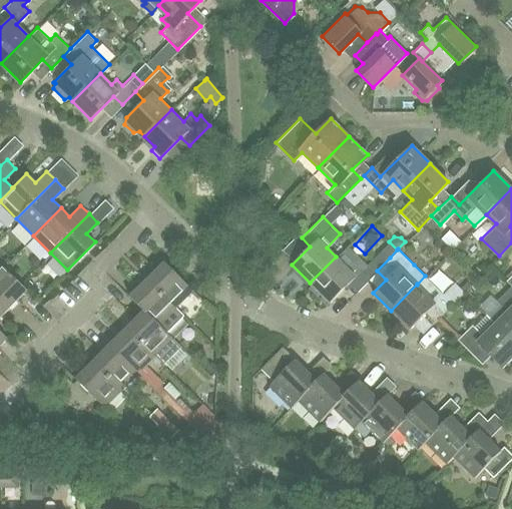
[(329,301),(360,270),(362,268),(371,276),(376,271),(377,271),(390,258),(381,249),(366,265),(356,255),(345,266),(336,257),(310,283),(329,301)]
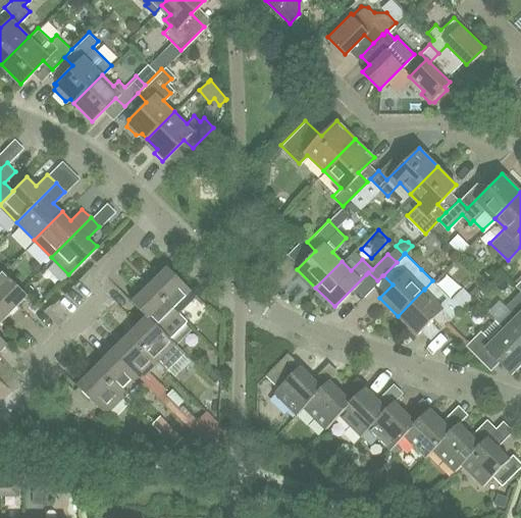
[(196,294),(167,265),(149,282),(177,311),(196,294)]
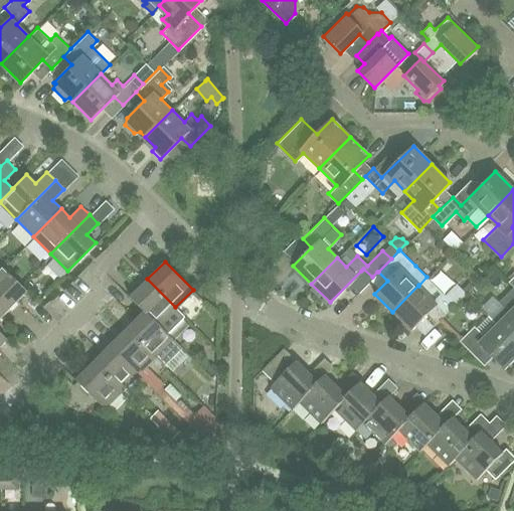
[(27,290),(0,263),(0,298),(9,307),(27,290)]
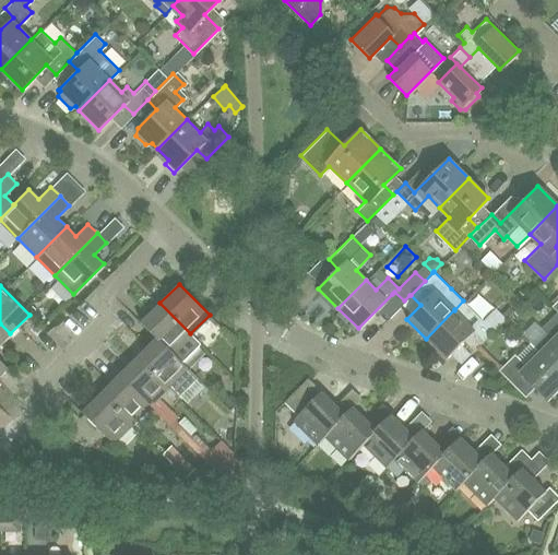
[(476,346),(493,330),(505,317),(495,307),(482,319),(463,300),(454,310),(454,309),(426,339),(444,357),(459,344),(469,354),(476,346)]
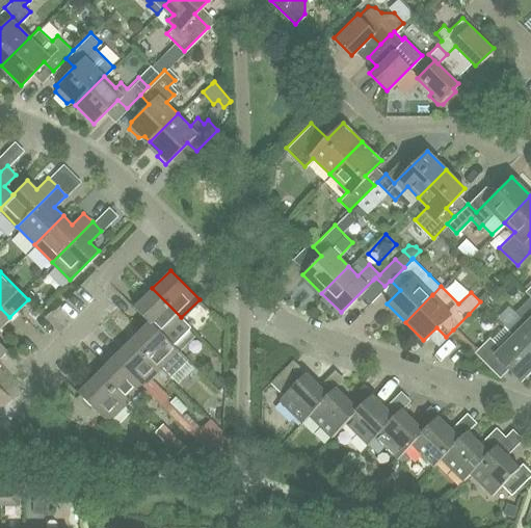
[(181,317),(152,288),(134,307),(149,321),(150,320),(163,335),(164,335),(173,343),(190,325),(181,317)]
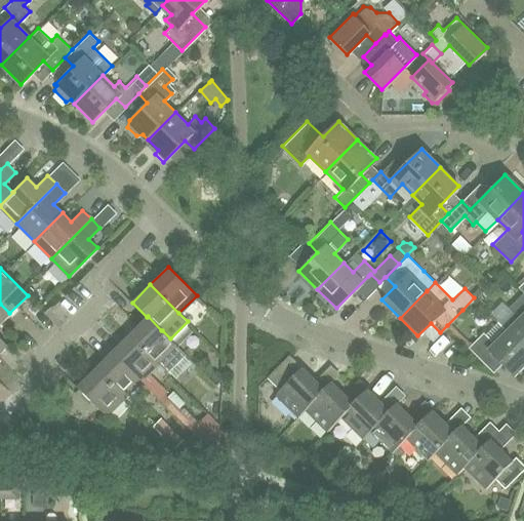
[(523,292),(523,291),(508,306),(513,311),(500,324),(504,327),(504,326),(523,347),(523,292)]
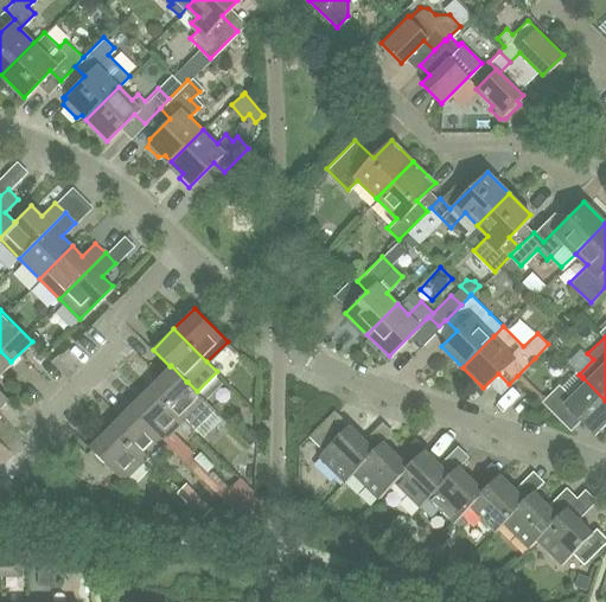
[(0,372),(11,362),(0,351),(0,372)]
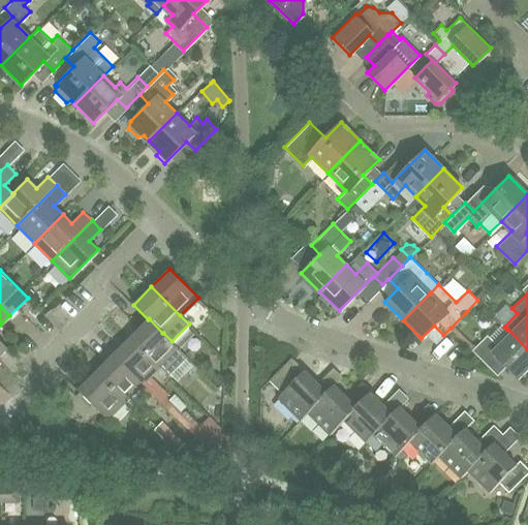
[(186,356),(172,341),(163,333),(162,333),(149,318),(148,319),(131,336),(159,365),(167,373),(186,356)]
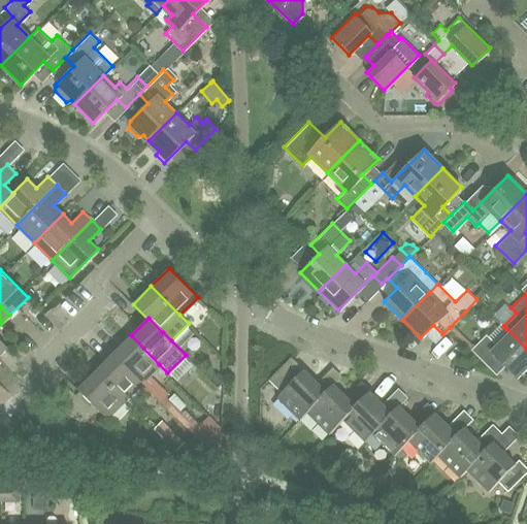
[(517,377),(526,365),(526,349),(506,328),(506,329),(503,326),(499,322),(487,334),(486,332),(470,348),(495,372),(504,364),(517,377)]
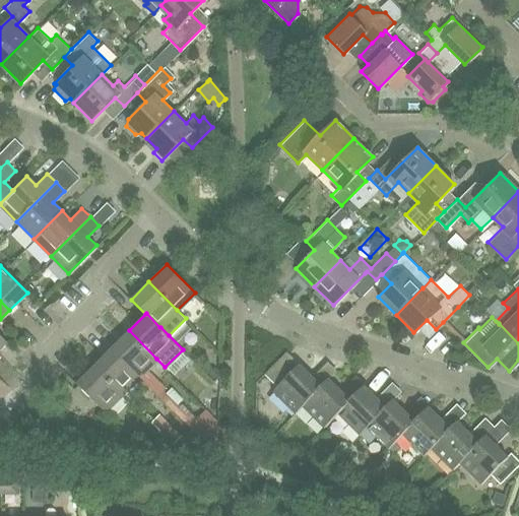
[(147,369),(156,359),(129,330),(112,347),(140,376),(147,369)]
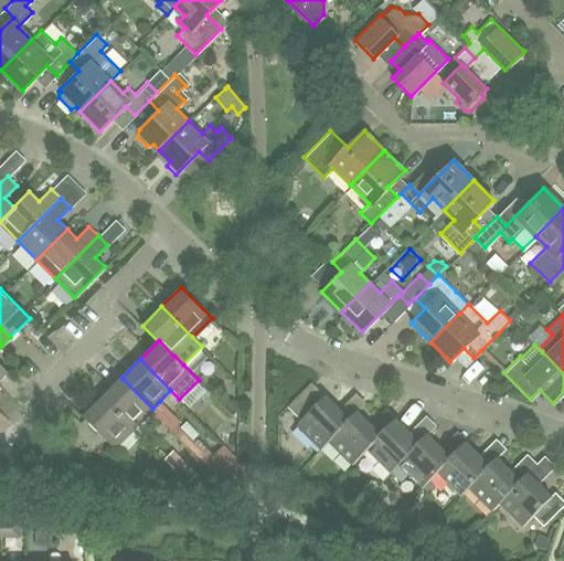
[(134,427),(152,409),(121,378),(103,397),(134,427)]
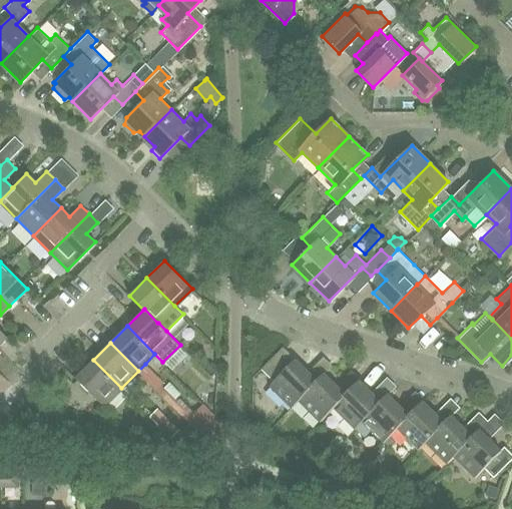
[(317,380),(316,379),(282,346),(261,367),(273,380),(269,384),(291,407),(298,400),(298,399),(317,380)]
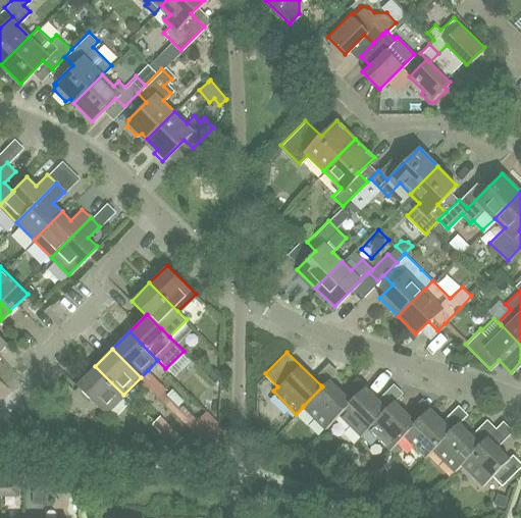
[(105,413),(123,395),(95,366),(76,384),(105,413)]
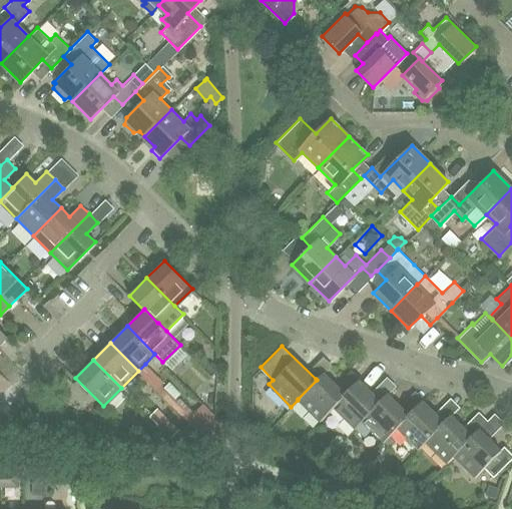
[(210,376),(216,370),(216,368),(211,363),(204,370),(210,376)]
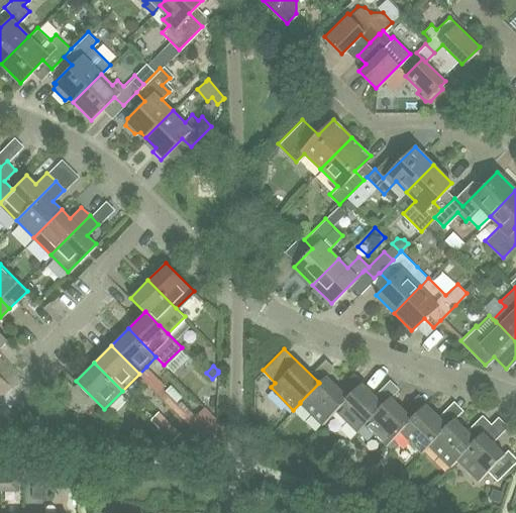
[(334,409),(362,382),(364,380),(354,371),(338,387),(325,375),(318,382),(319,383),(300,402),(300,403),(321,423),(335,409),(334,409)]
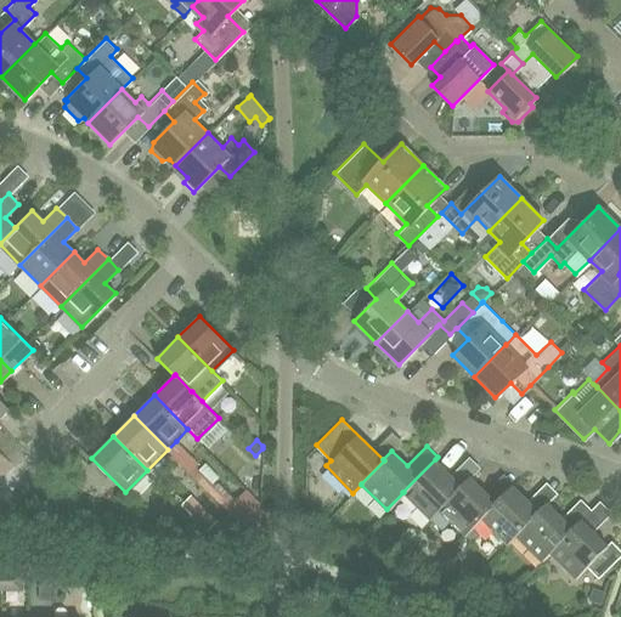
[(438,508),(469,475),(458,464),(449,473),(435,459),(402,492),(404,492),(429,518),(438,508)]
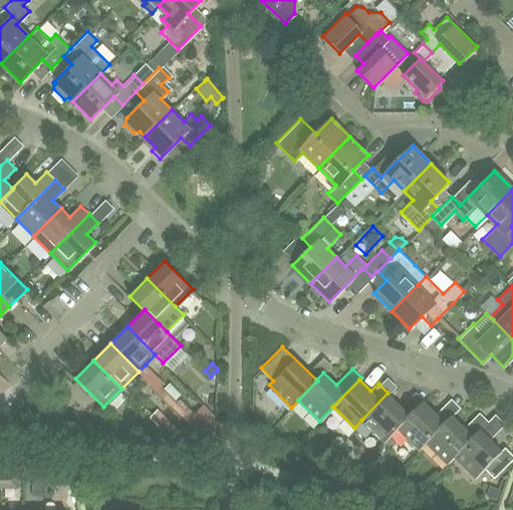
[(194,413),(181,400),(177,403),(174,401),(181,394),(169,383),(159,393),(173,406),(186,420),(194,413)]
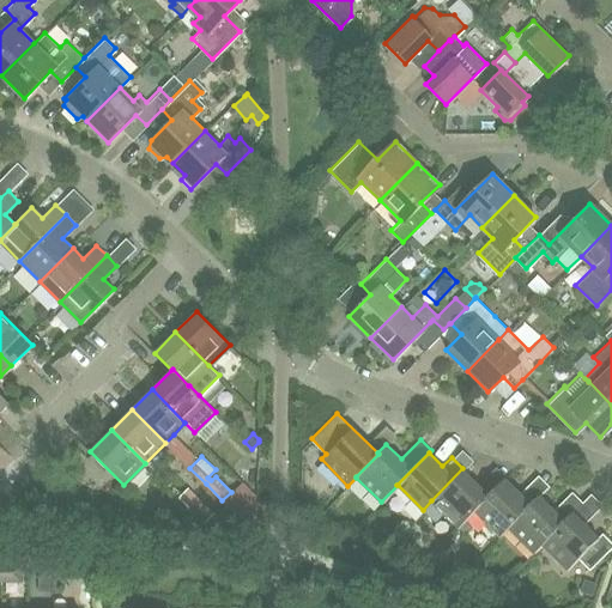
[(258,464),(243,463),(242,482),(256,484),(258,464)]
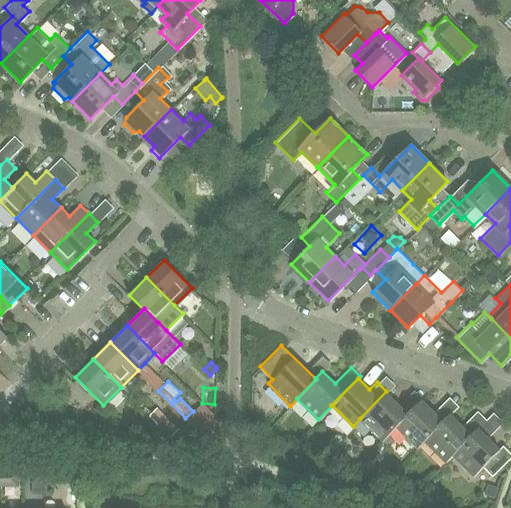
[(408,413),(408,412),(386,391),(360,418),(387,444),(393,438),(389,434),(396,426),(395,425),(408,413)]
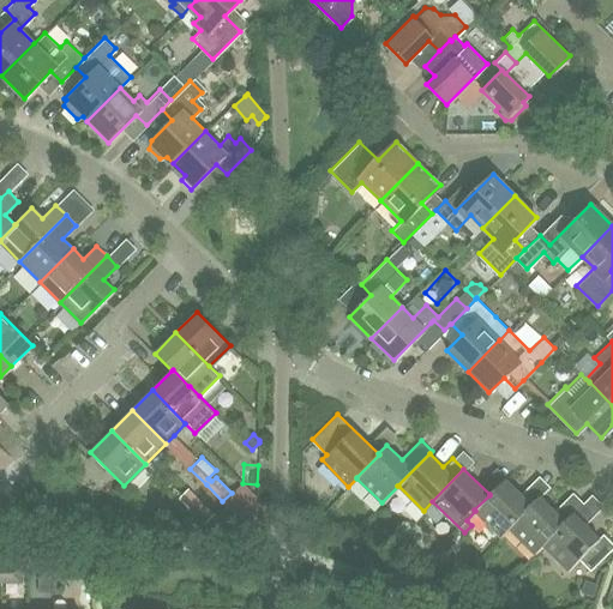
[(509,528),(540,495),(529,484),(521,492),(506,477),(490,494),(490,495),(474,510),(475,511),(502,536),(510,528),(509,528)]
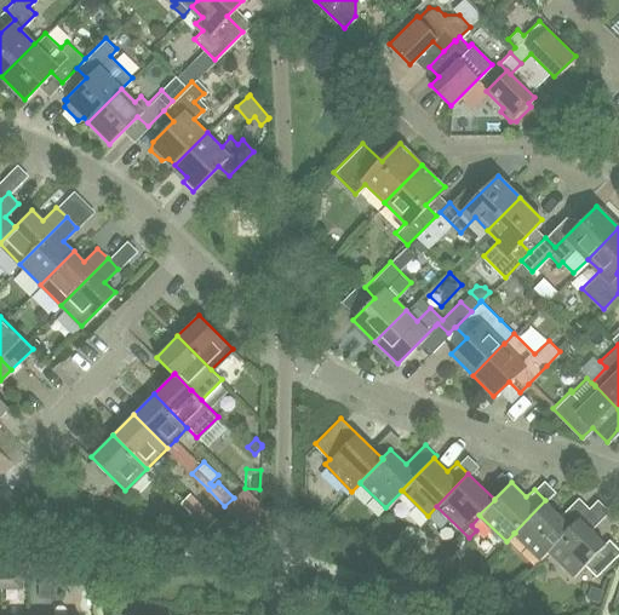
[(257,517),(258,504),(259,503),(244,487),(234,498),(224,506),(252,534),(256,536),(257,517)]
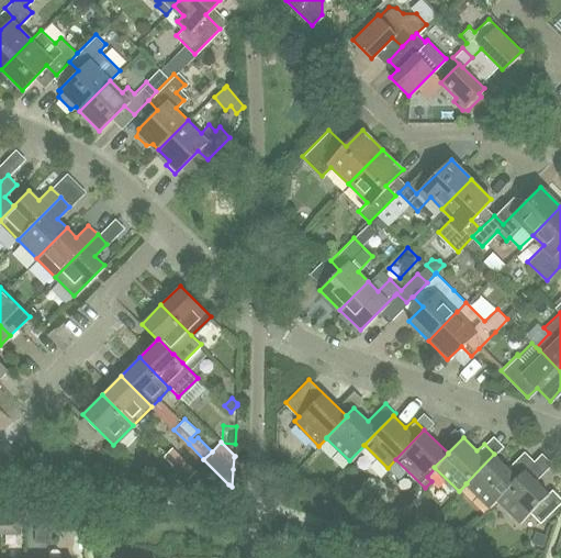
[(517,477),(517,476),(494,454),(466,483),(467,483),(490,506),(497,499),(496,499),(517,477)]
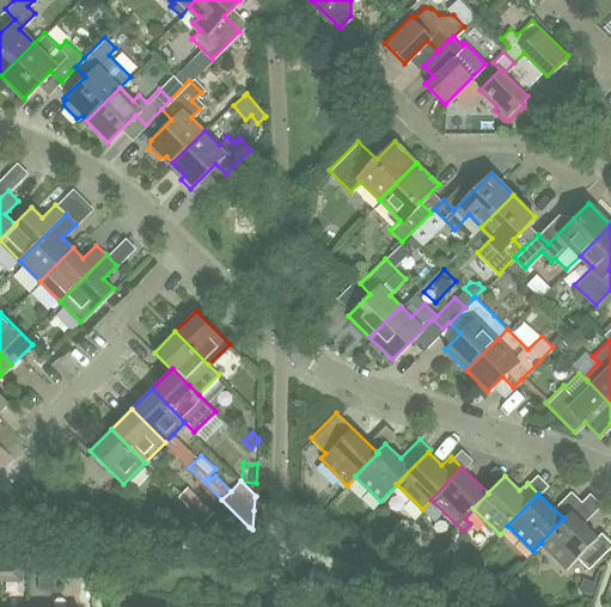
[(212,512),(200,500),(191,508),(203,520),(212,512)]
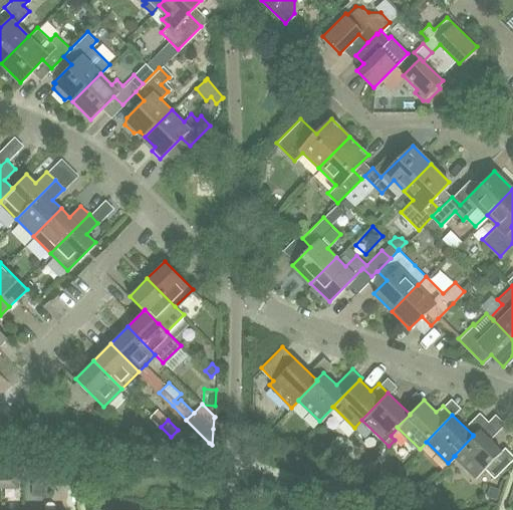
[(494,477),(511,460),(512,457),(512,453),(505,446),(501,450),(480,429),(473,435),(473,436),(454,456),(455,456),(476,477),(485,467),(494,477)]
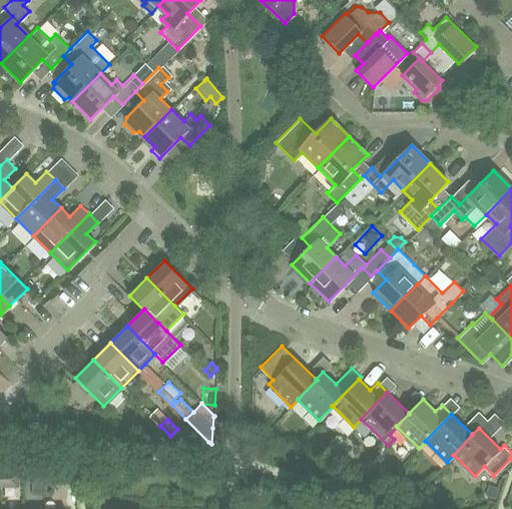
[(13,471),(1,471),(1,481),(13,481),(13,471)]
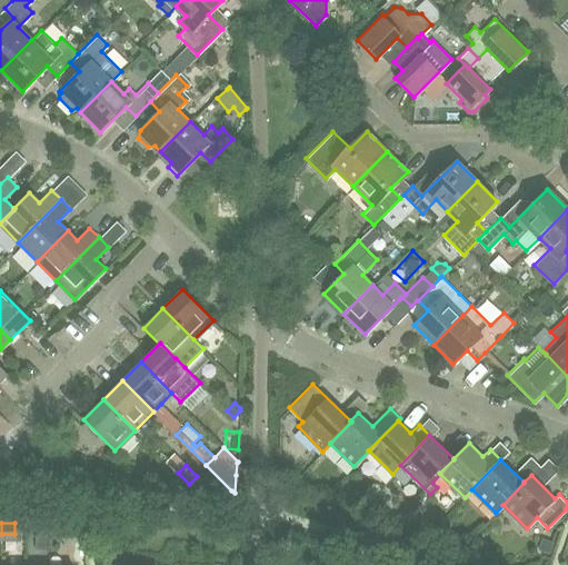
[(35,534),(49,534),(49,523),(35,523),(35,534)]
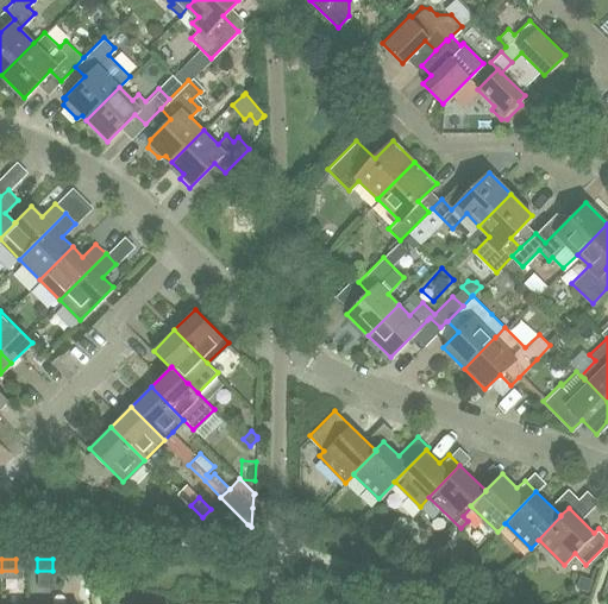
[(67,559),(52,559),(52,571),(67,571),(67,559)]
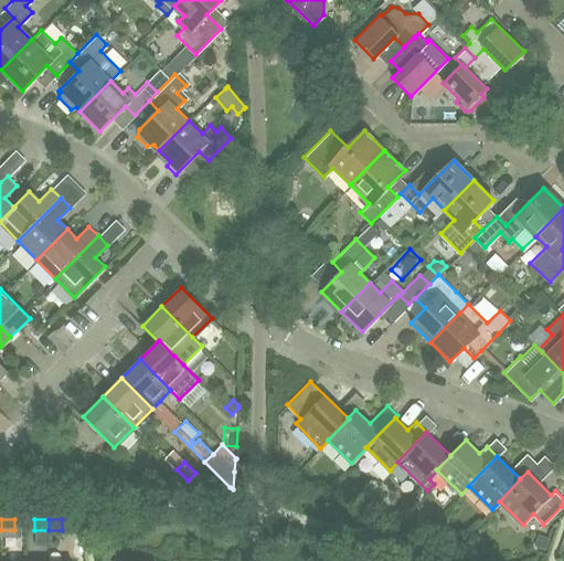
[(545,549),(550,538),(541,536),(536,538),(534,544),(545,549)]
